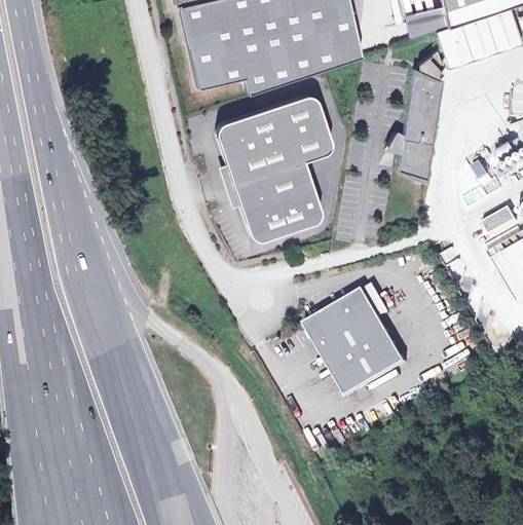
[(176,0),(178,6),(181,5),(199,88),(246,78),(249,95),(363,57),(349,0),(176,0)]
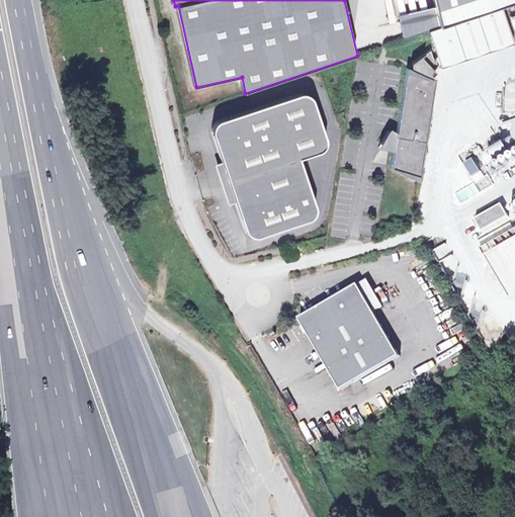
[(514,0),(435,0),(437,7),(441,27),(503,7),(514,2),(514,0)]
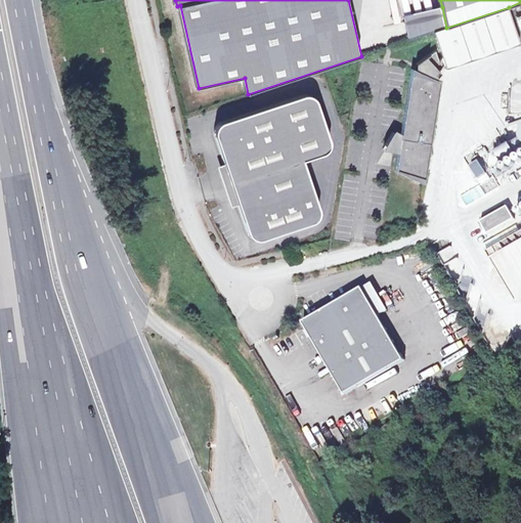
[(401,154),(398,171),(427,180),(442,83),(436,81),(439,79),(443,74),(441,72),(446,64),(447,70),(520,47),(520,40),(509,7),(446,28),(435,32),(444,57),(440,59),(438,52),(433,56),(432,55),(419,64),(424,72),(418,76),(414,75),(404,135),(401,154)]
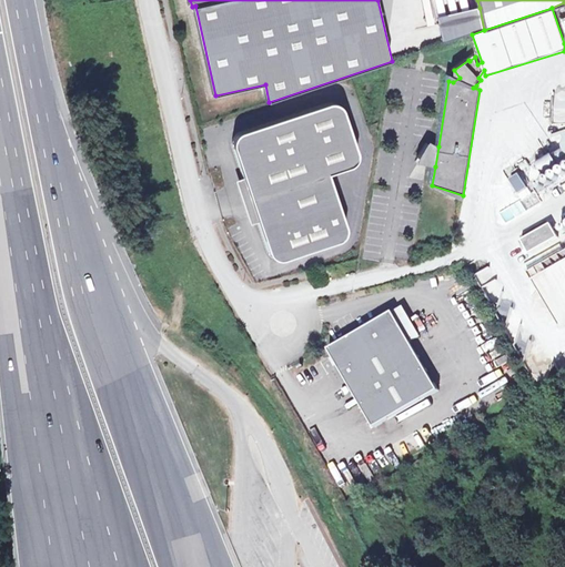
[(484,30),(480,8),(439,17),(444,43),(472,34),(484,30)]
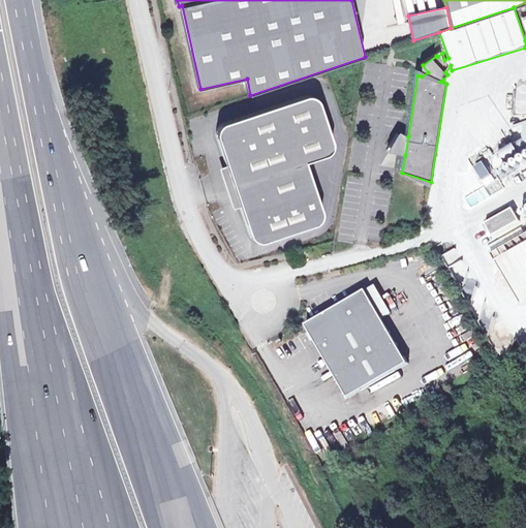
[(525,82),(516,82),(516,113),(508,113),(508,128),(523,128),(523,116),(525,116),(525,82)]
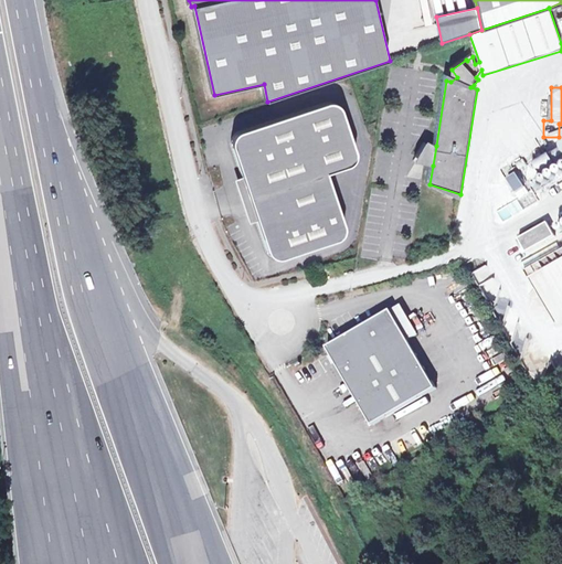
[(328,104),(243,131),(242,132),(241,132),(240,132),(236,136),(236,137),(235,137),(234,140),(234,141),(234,145),(234,146),(234,147),(268,249),(269,251),(269,252),(271,253),(273,255),(274,256),(275,257),(276,257),(279,258),(283,258),(283,257),(284,257),(337,240),(339,240),(339,238),(340,238),(341,237),(343,235),(345,232),(346,231),(346,226),(328,173),(349,166),(352,165),(354,161),(357,159),(357,156),(357,151),(343,110),(342,109),(340,106),(338,105),(335,103),(333,103),(328,104)]
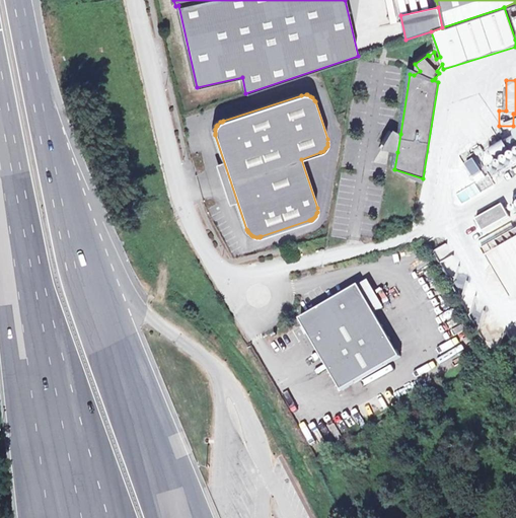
[(380,149),(397,152),(400,134),(391,131),(380,149)]
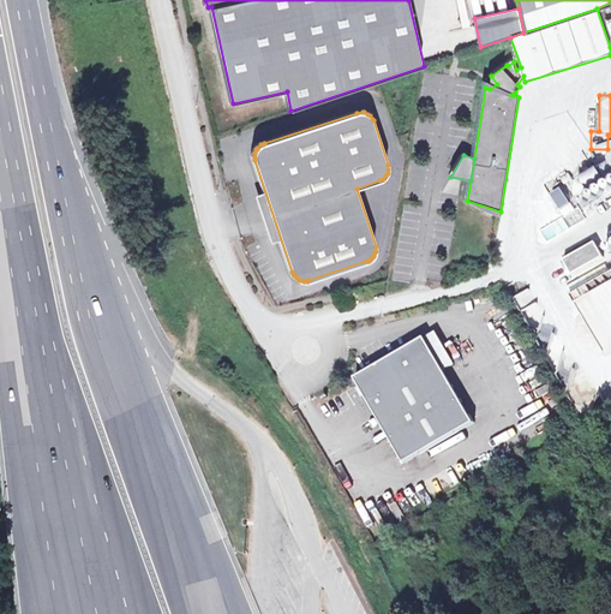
[(610,186),(583,203),(589,212),(610,197),(610,164),(603,170),(610,182),(610,186)]
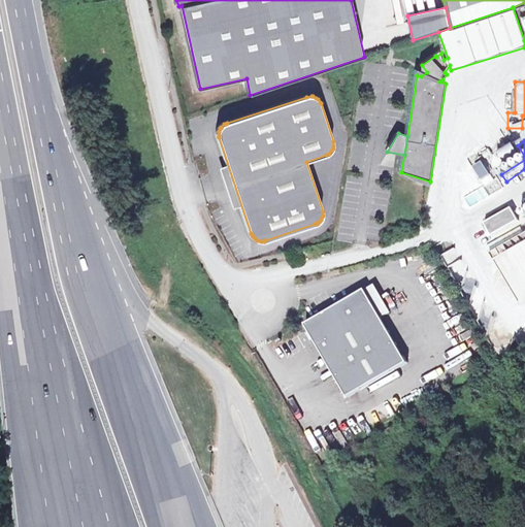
[(483,161),(473,167),(482,179),(491,173),(483,161)]
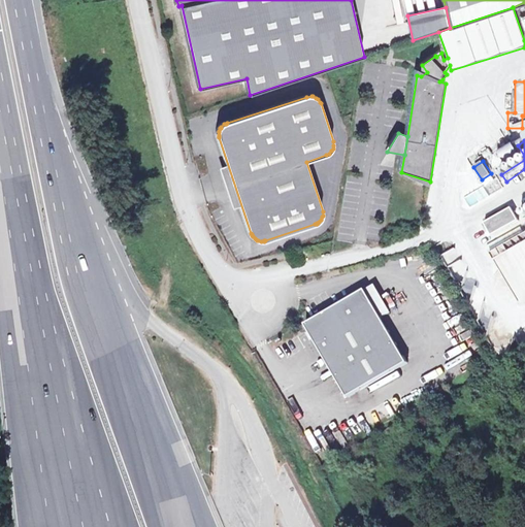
[(469,207),(482,204),(479,194),(467,197),(469,207)]
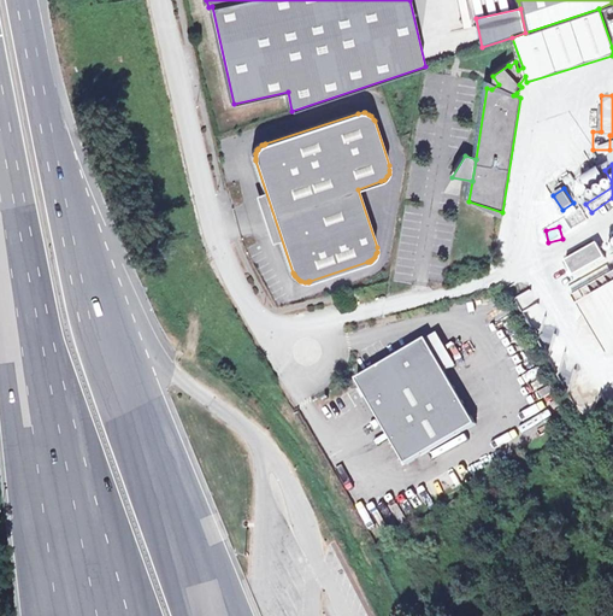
[(602,245),(571,262),(578,277),(611,259),(602,245)]
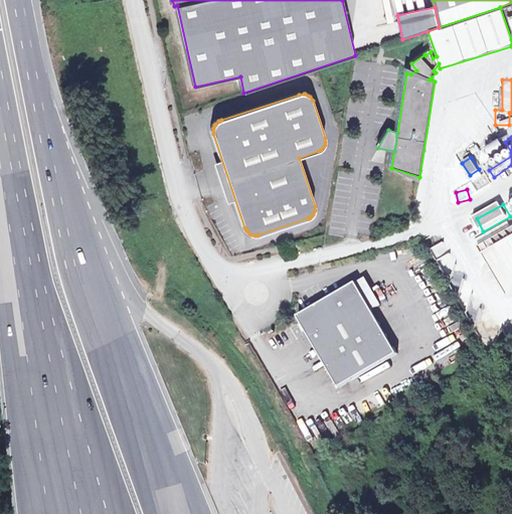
[(511,223),(478,241),(485,254),(511,239),(511,223)]
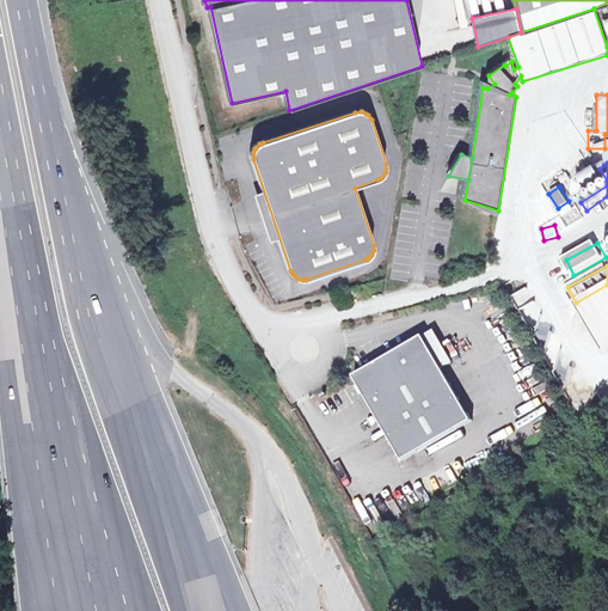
[(362,288),(350,292),(351,299),(363,297),(362,288)]
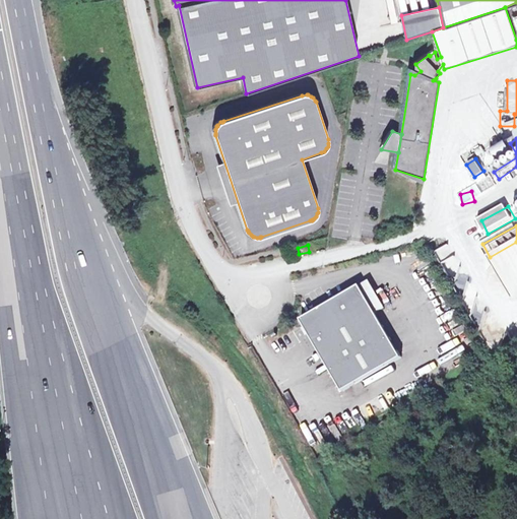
[(449,245),(437,251),(449,278),(461,272),(449,245)]
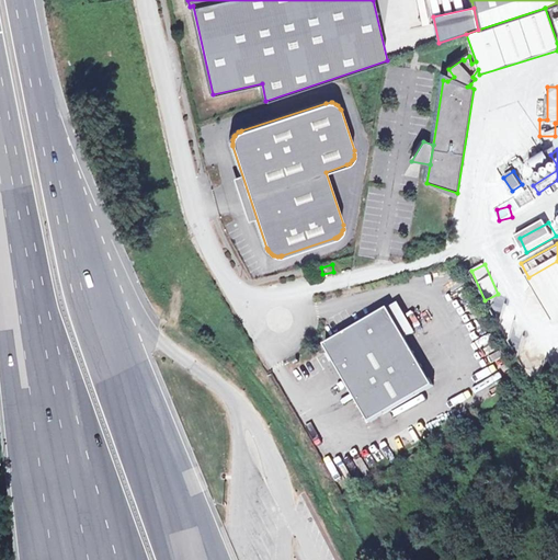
[(393,309),(329,346),(374,424),(437,387),(409,339),(401,323),(393,309)]
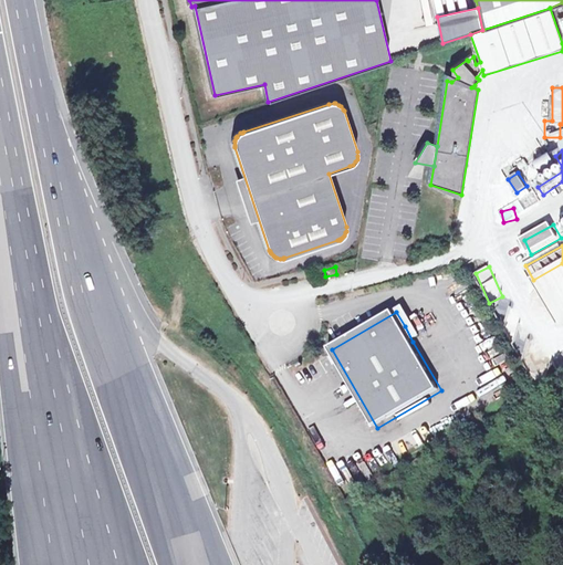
[(414,322),(405,326),(413,342),(423,336),(414,322)]
